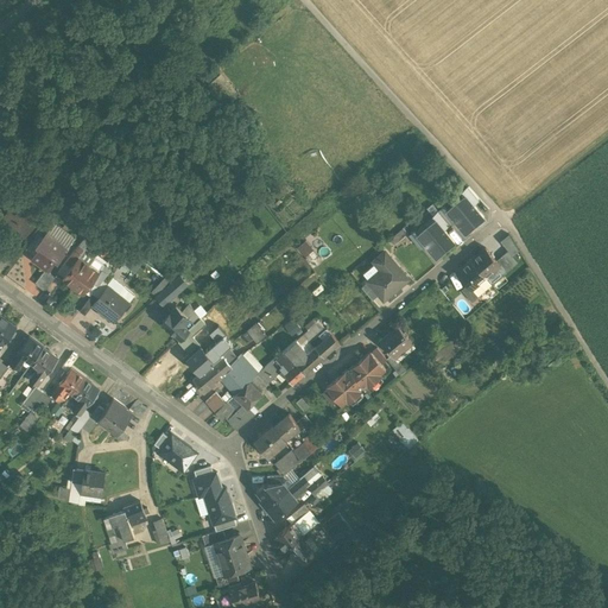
[(479,198),(468,187),(462,191),(466,195),(473,203),(479,198)]
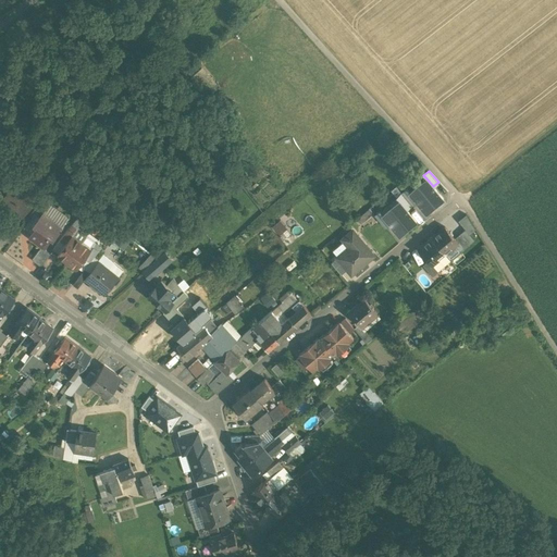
[(433,186),(426,178),(418,185),(434,206),(443,198),(433,186)]
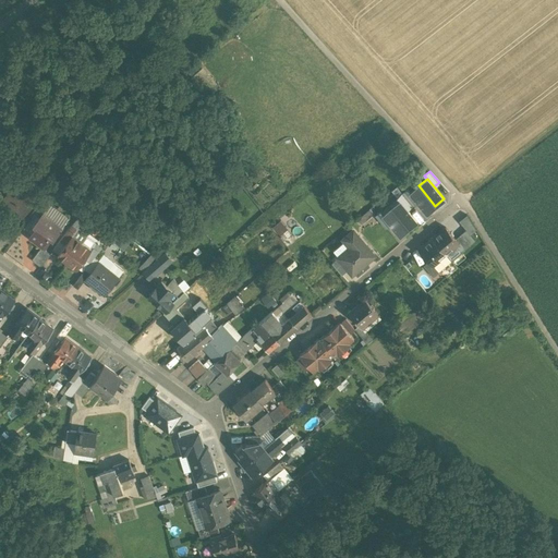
[(16,182),(3,201),(23,215),(37,196),(16,182)]
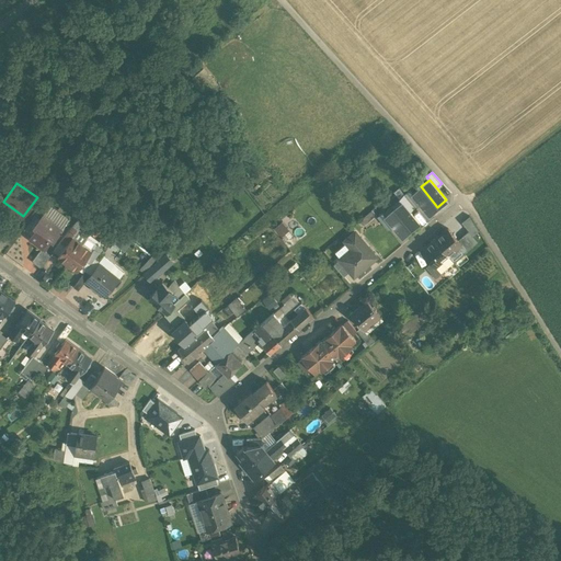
[(437,207),(421,186),(412,193),(420,202),(430,214),(437,207)]
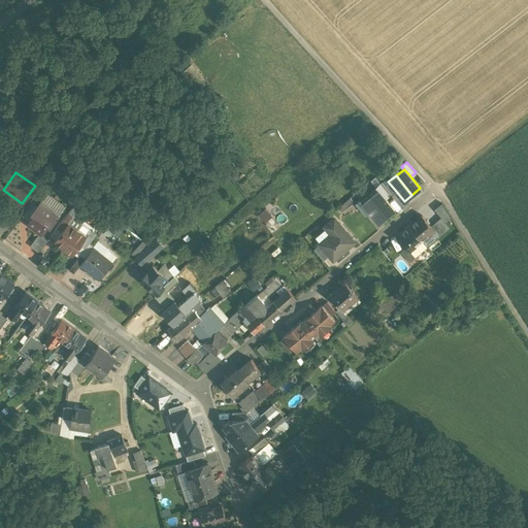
[(388,182),(386,178),(381,183),(390,194),(395,190),(388,182)]
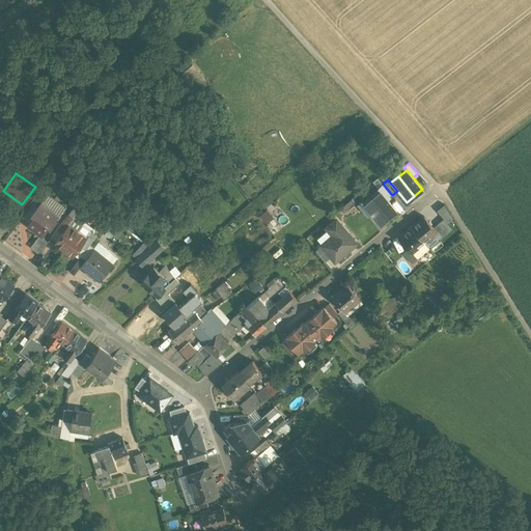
[(392,195),(383,184),(378,188),(381,191),(387,199),(392,195)]
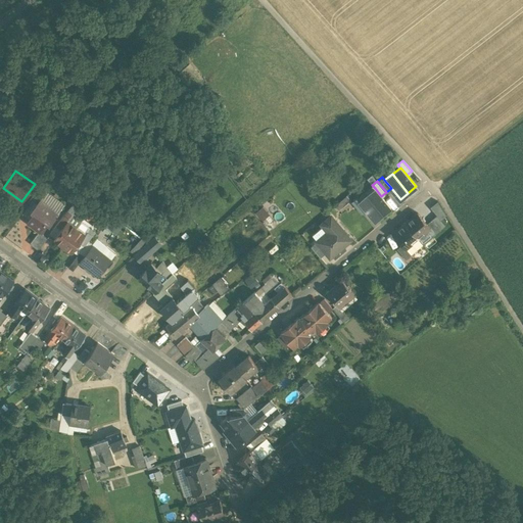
[(381,196),(375,188),(367,195),(383,214),(390,207),(381,196)]
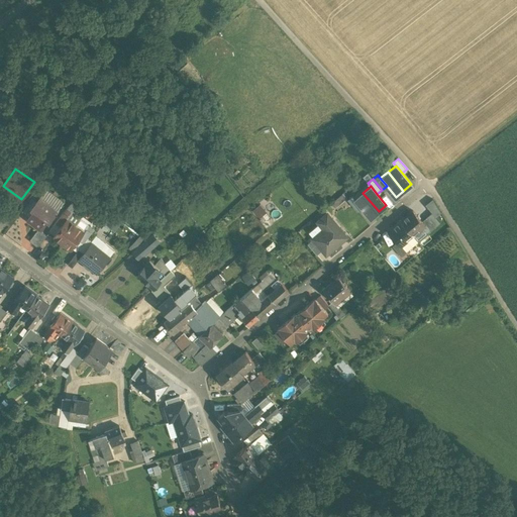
[(379,211),(363,193),(355,199),(362,207),(371,218),(379,211)]
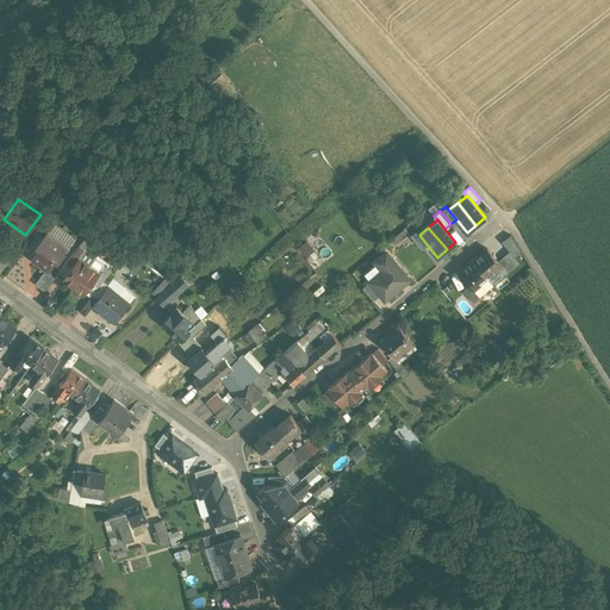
[(419,235),(416,231),(410,236),(421,249),(427,244),(419,235)]
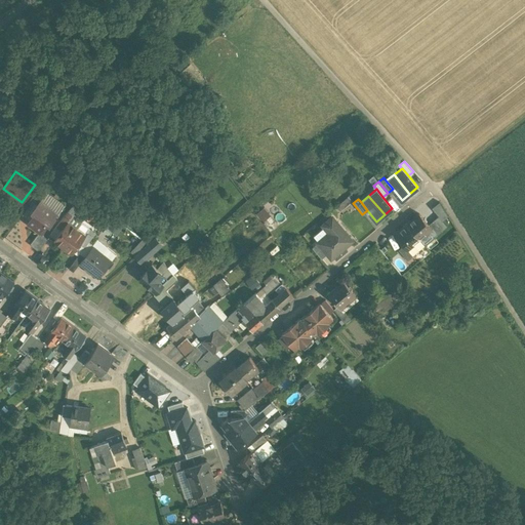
[(57,214),(40,201),(32,212),(34,214),(29,221),(41,230),(46,224),(49,226),(57,214)]
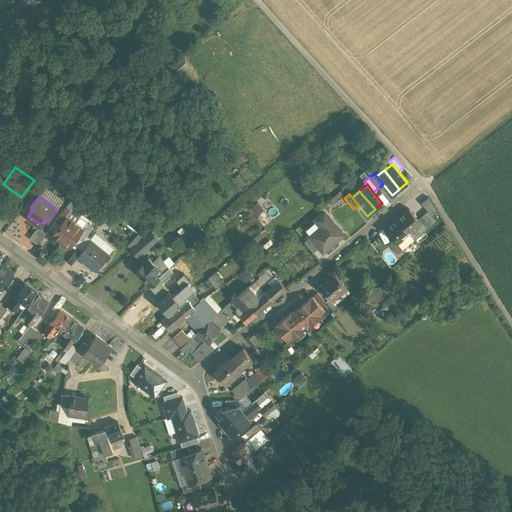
[(72,199),(55,221),(60,224),(71,209),(70,208),(75,201),(72,199)]
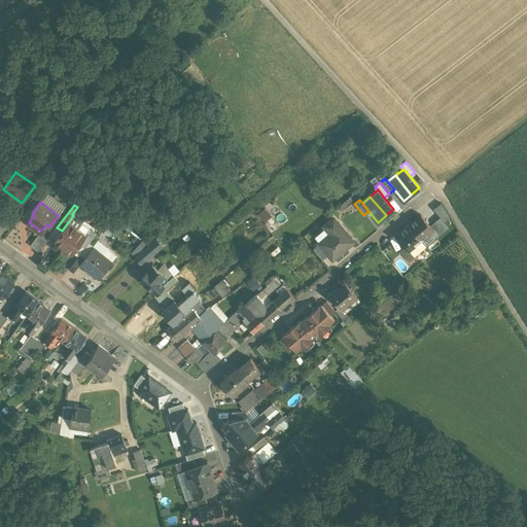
[(258,214),(266,222),(273,216),(266,208),(258,214)]
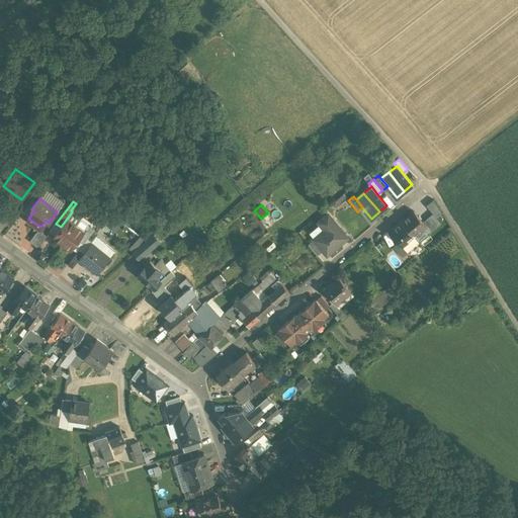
[(18,216),(6,206),(0,214),(0,218),(10,227),(18,216)]
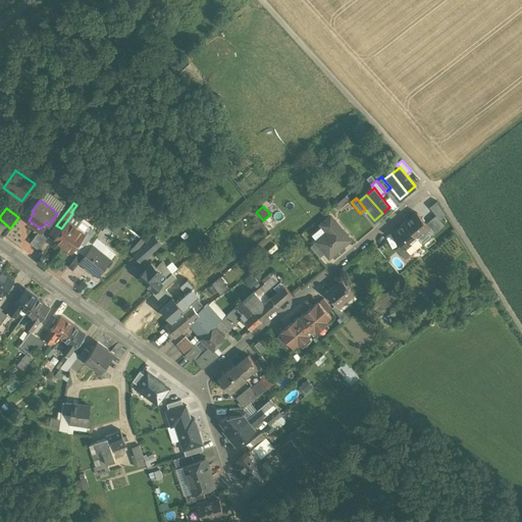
[(103,221),(117,233),(125,224),(111,212),(103,221)]
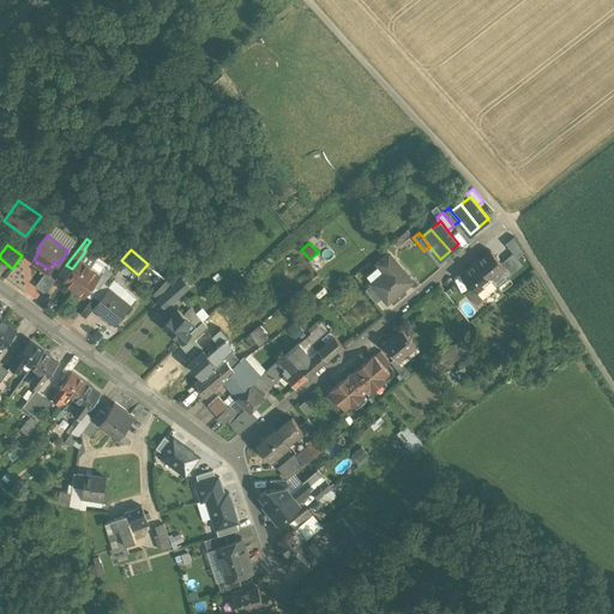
[(501,263),(491,250),(476,262),(488,276),(503,264),(501,263)]
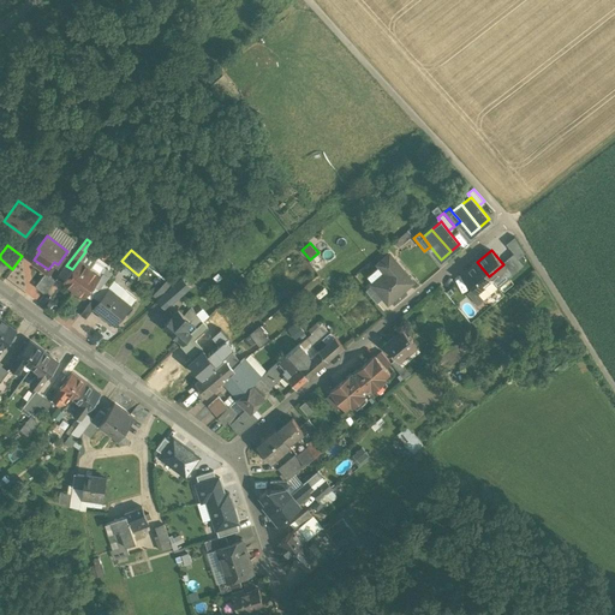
[(65,279),(64,281),(73,290),(90,268),(96,260),(85,251),(72,269),(65,279)]
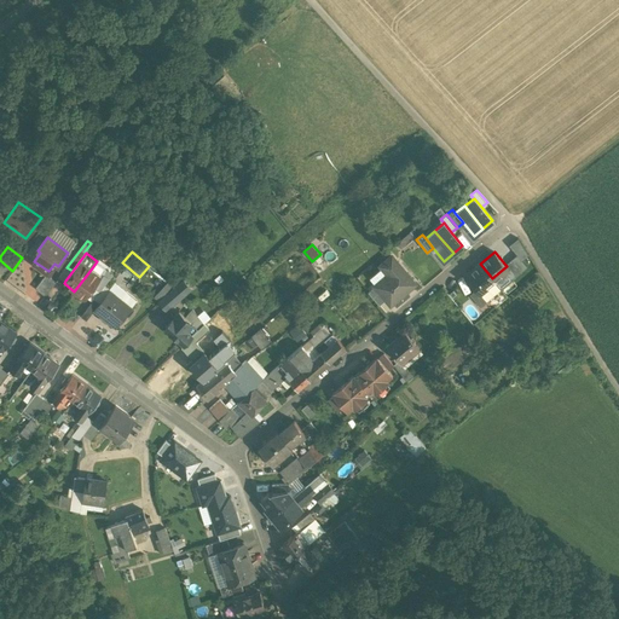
[(392,256),(381,266),(389,275),(375,287),(386,299),(391,305),(415,284),(392,256)]
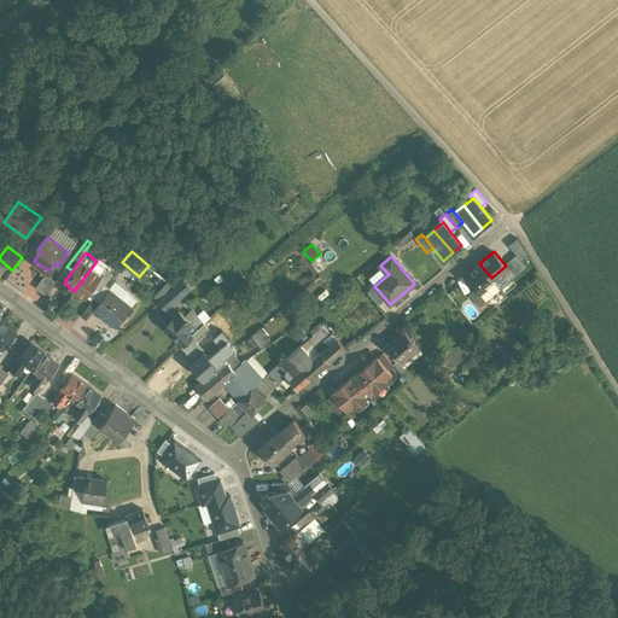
[(511,258),(505,264),(506,266),(514,277),(520,270),(511,258)]
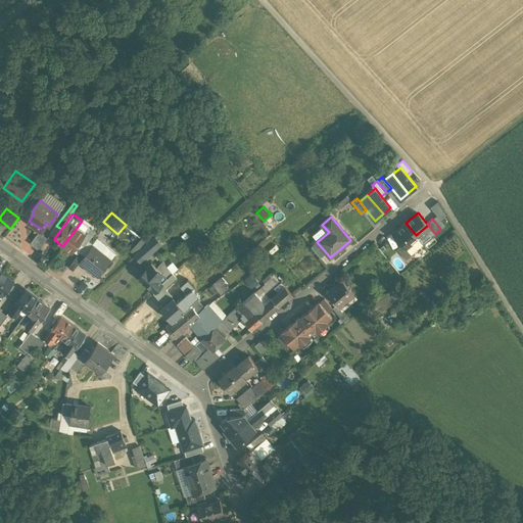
[(416,235),(406,223),(393,233),(402,244),(403,245),(416,235)]
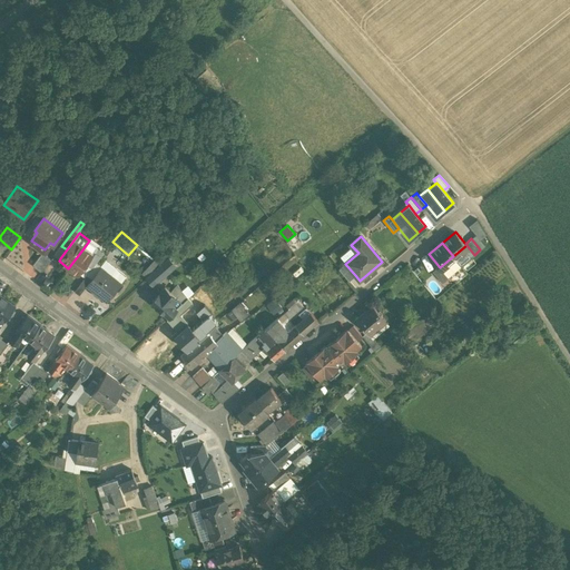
[(67,249),(61,246),(55,255),(60,258),(67,249)]
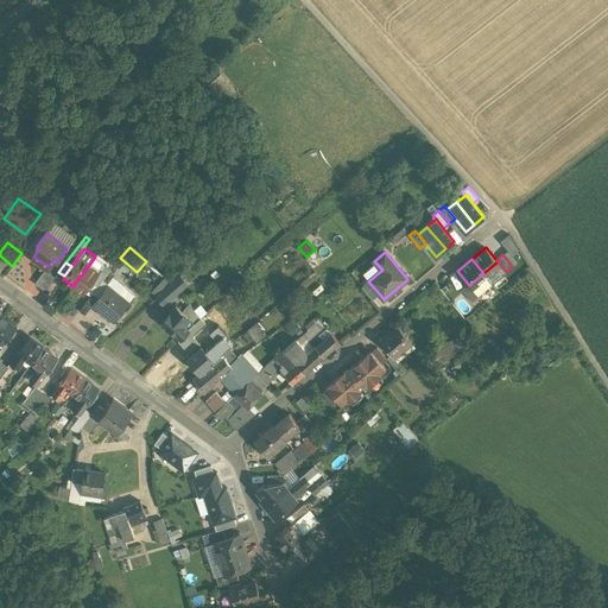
[(100,272),(89,265),(73,286),(83,293),(93,282),(100,272)]
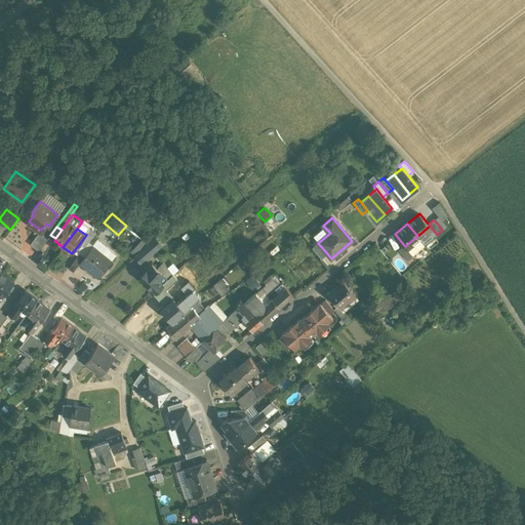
[(39,233),(30,244),(38,250),(47,239),(39,233)]
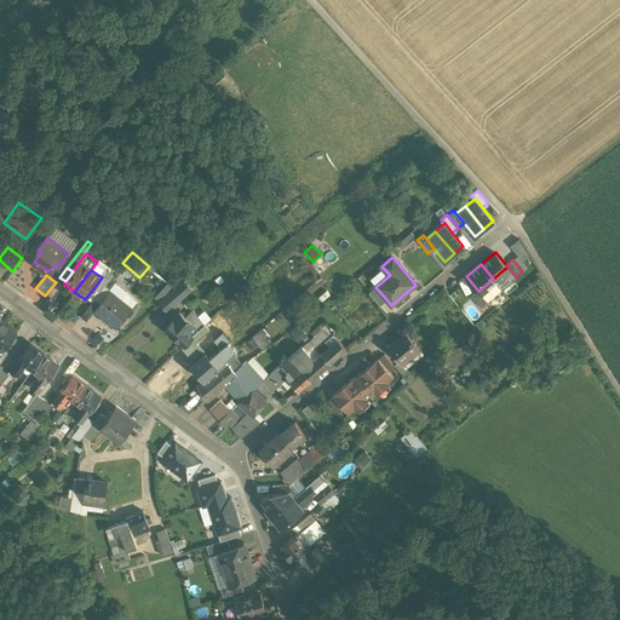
[(102,277),(95,287),(101,291),(110,279),(104,275),(102,277)]
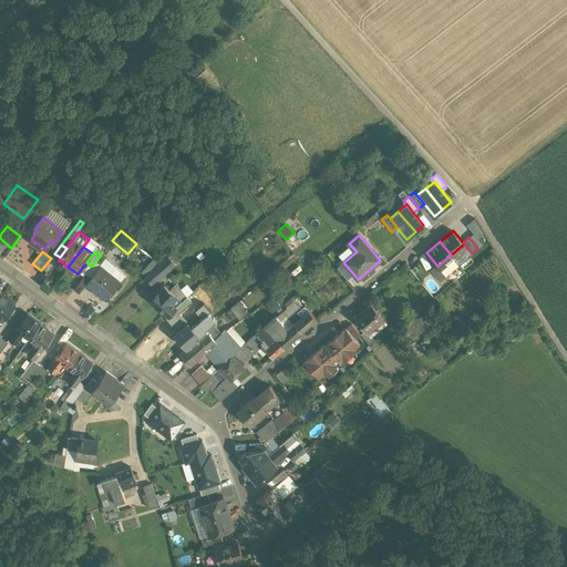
[(161,263),(146,276),(153,284),(174,265),(167,257),(161,263)]
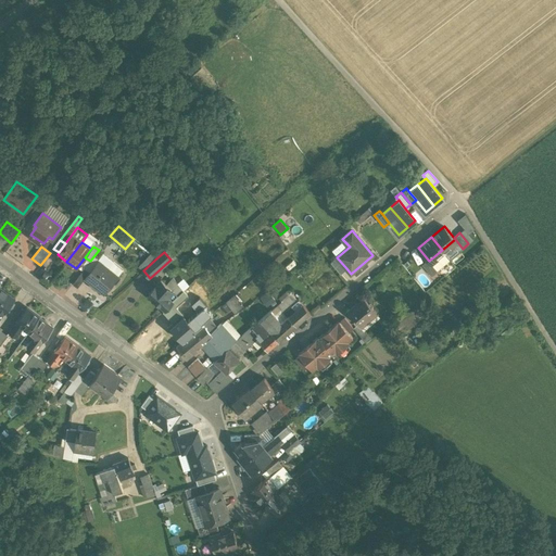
[(152,253),(140,266),(143,269),(158,257),(152,253)]
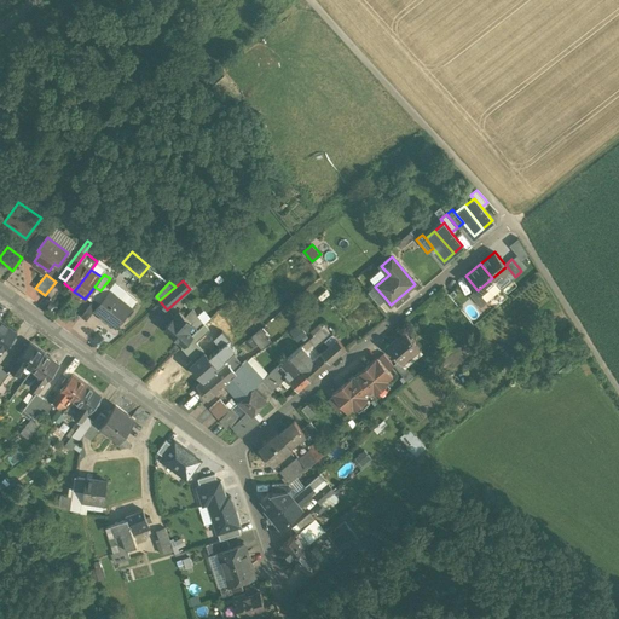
[(386,299),(375,287),(369,291),(379,305),(386,299)]
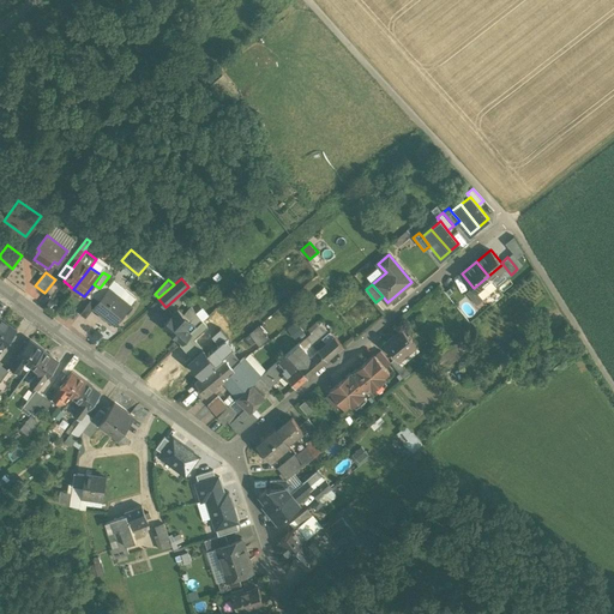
[(474,288),(473,287),(465,292),(476,304),(483,298),(474,288)]
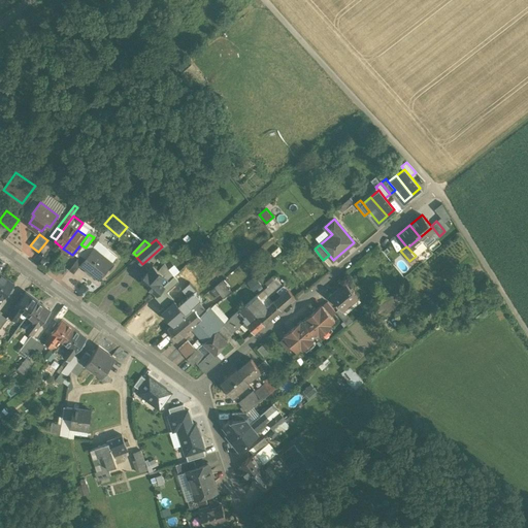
[(103,256),(94,248),(85,258),(80,264),(99,278),(117,256),(108,250),(103,256)]
